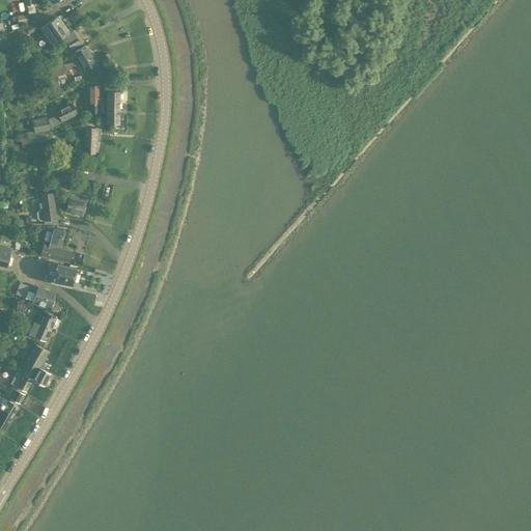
[(26,15),(17,16),(19,26),(28,24),(26,15)]
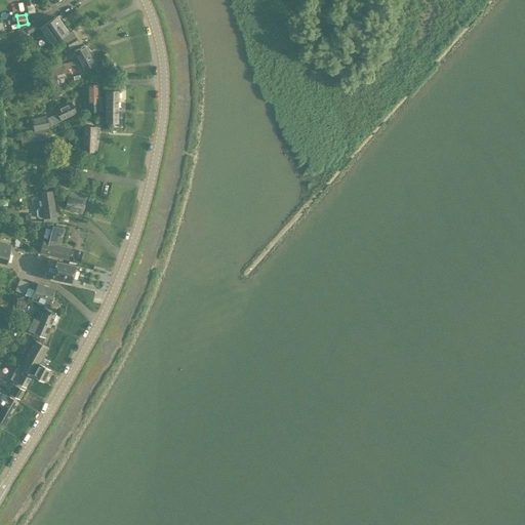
[(53,40),(64,33),(53,17),(40,27),(44,32),(47,30),(53,40)]
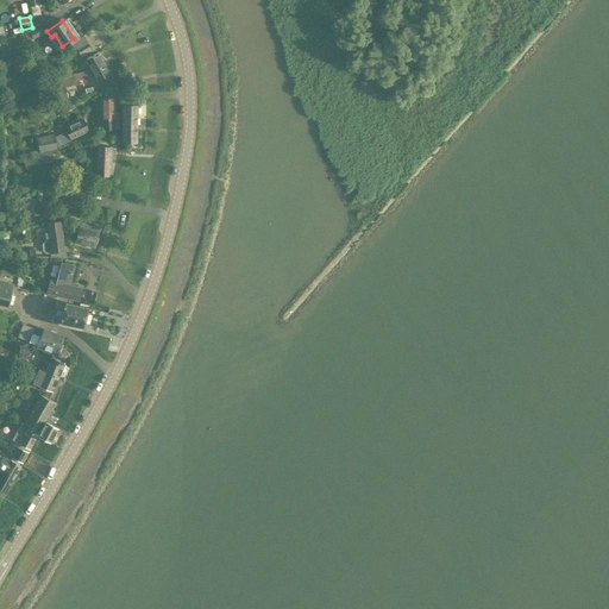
[(27,41),(32,38),(44,32),(42,26),(37,29),(36,27),(29,31),(30,33),(25,35),(27,41)]
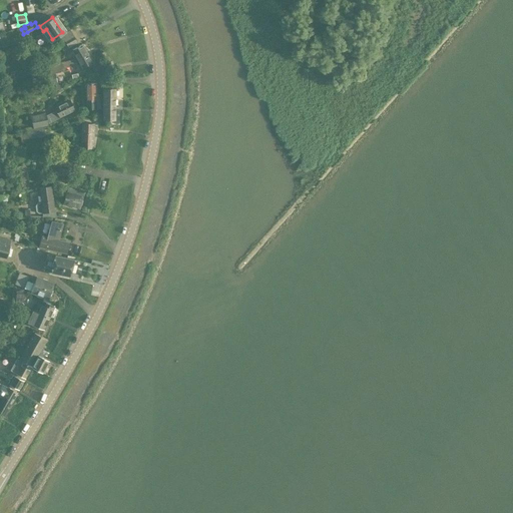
[(77,42),(76,41),(69,31),(64,33),(58,37),(61,41),(63,39),(69,47),(77,42)]
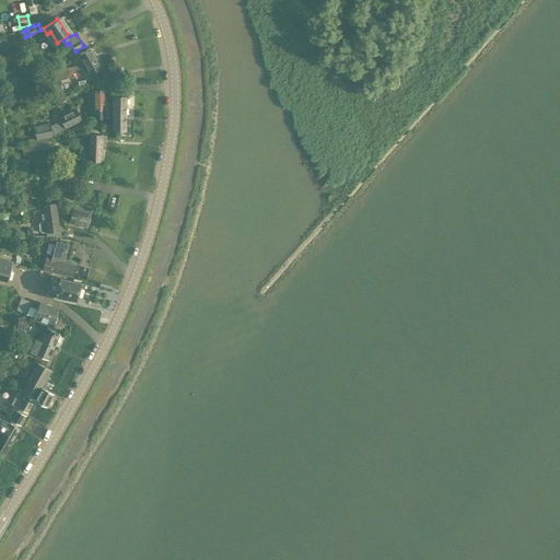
[(91,74),(101,69),(89,49),(80,55),(91,74)]
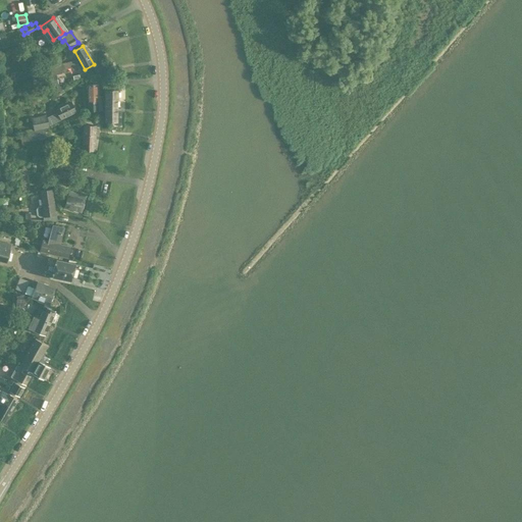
[(41,68),(40,68),(41,74),(68,67),(67,62),(63,63),(41,68)]
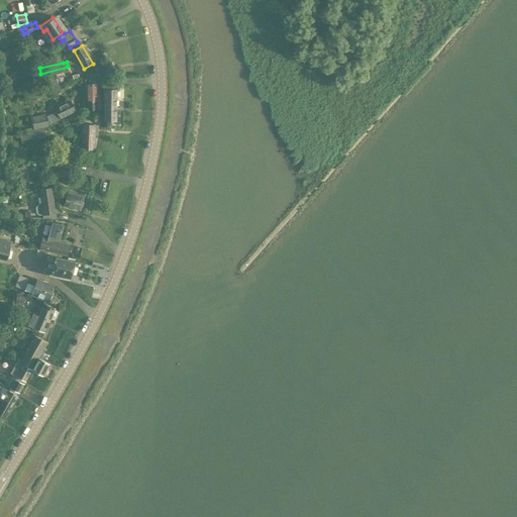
[(97,84),(87,84),(87,102),(97,102),(97,84)]
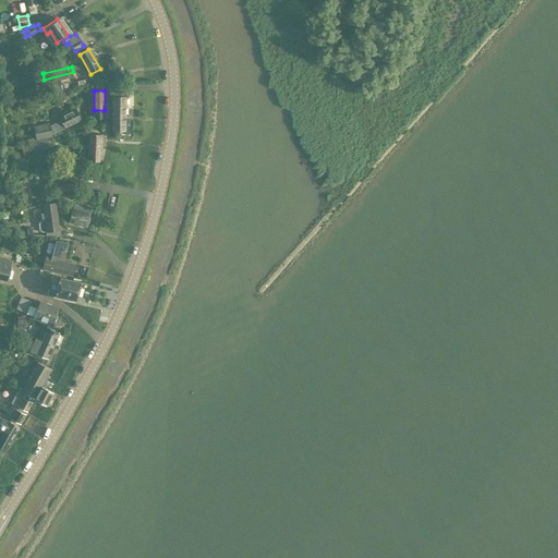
[(112,96),(112,113),(112,130),(124,130),(124,105),(125,105),(125,99),(124,99),(124,96),(112,96)]
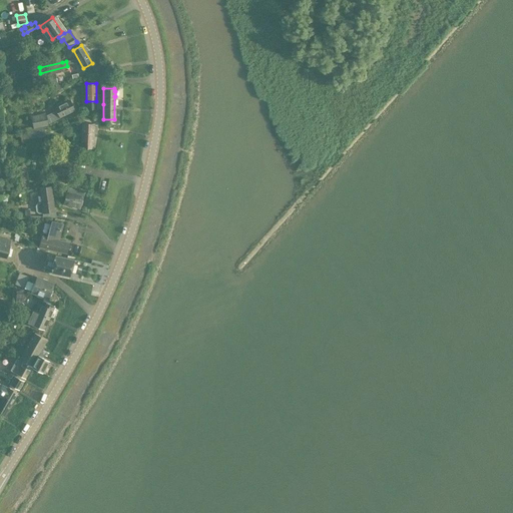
[(51,122),(50,121),(74,110),(70,100),(55,106),(57,110),(47,115),(45,115),(45,113),(30,116),(33,128),(48,125),(48,124),(51,122)]
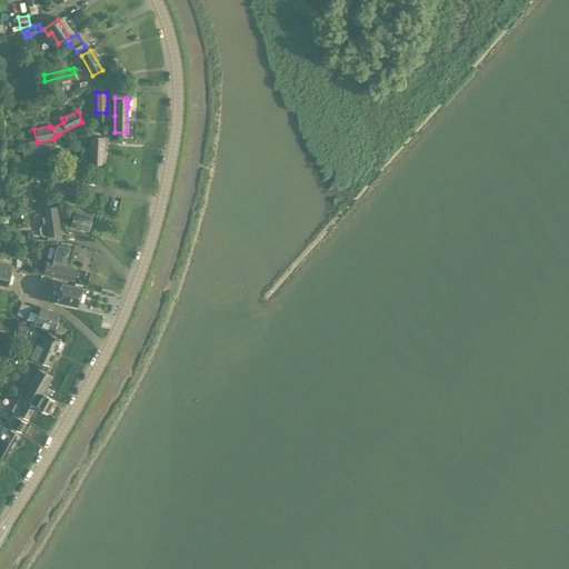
[(108,148),(108,141),(105,141),(105,137),(92,137),(91,165),(103,165),(105,148),(108,148)]
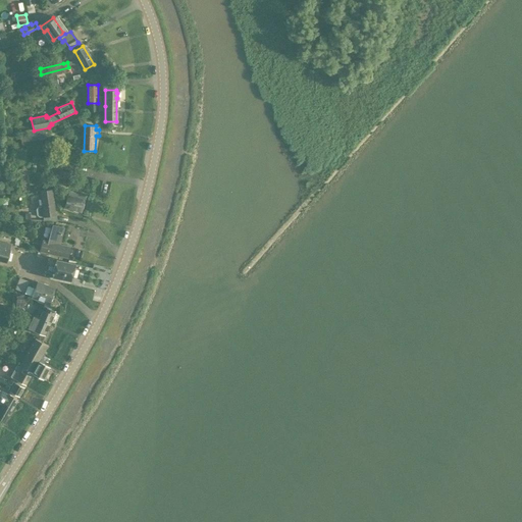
[(44,129),(32,132),(33,140),(46,137),(44,129)]
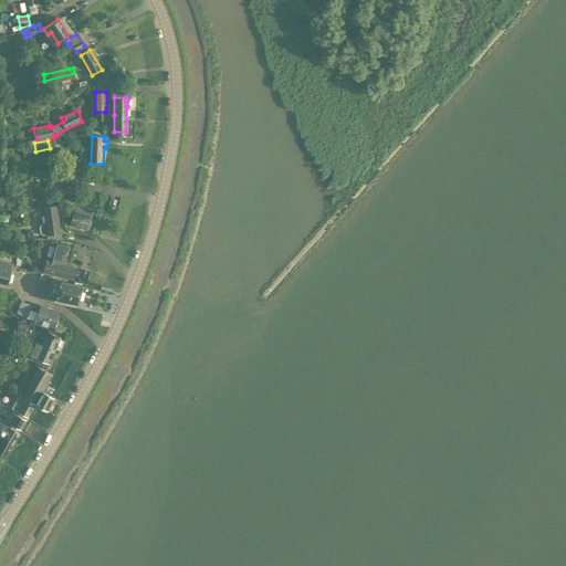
[(49,198),(48,188),(40,189),(41,199),(49,198)]
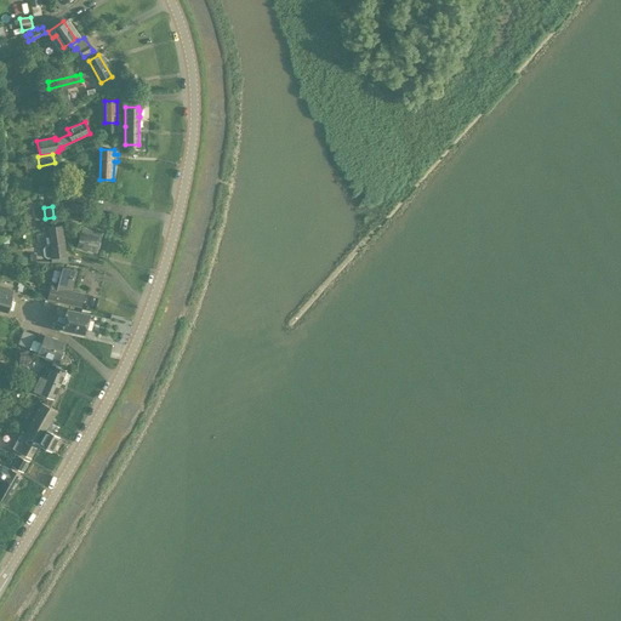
[(49,227),(50,245),(45,246),(43,250),(44,257),(46,258),(52,258),(66,256),(62,226),(49,227)]
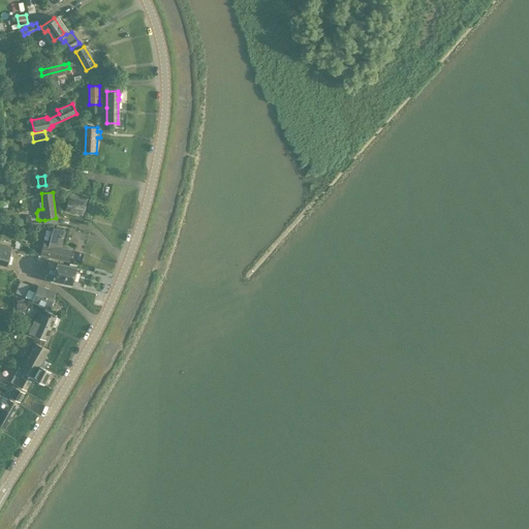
[(65,211),(82,215),(87,199),(69,194),(65,211)]
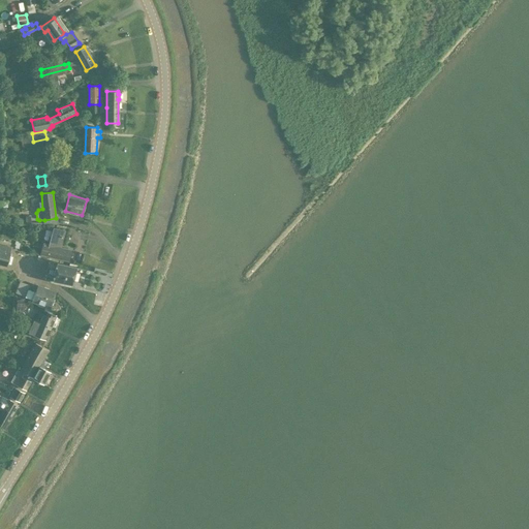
[(43,244),(42,248),(33,246),(34,253),(69,262),(72,250),(60,248),(63,231),(53,228),(50,246),(43,244)]
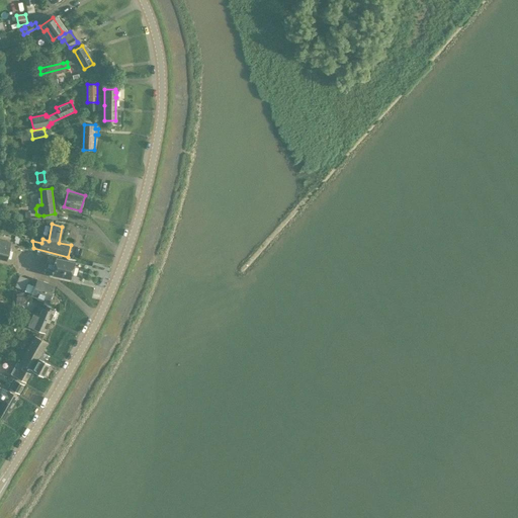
[(0,259),(6,261),(9,248),(0,246),(0,259)]
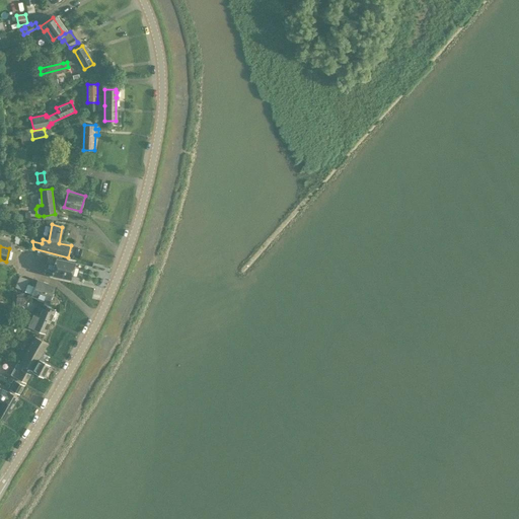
[(44,273),(70,280),(71,280),(75,263),(48,256),(44,273)]
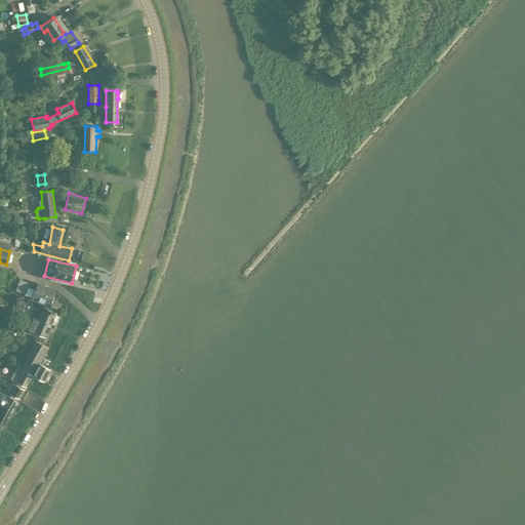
[(49,307),(55,291),(37,284),(32,299),(49,307)]
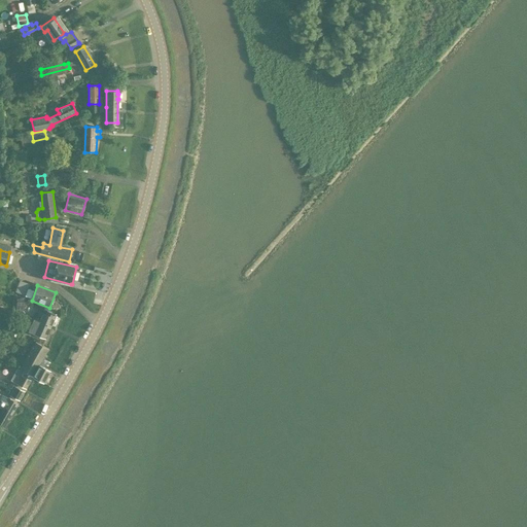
[(19,297),(14,307),(23,311),(27,302),(19,297)]
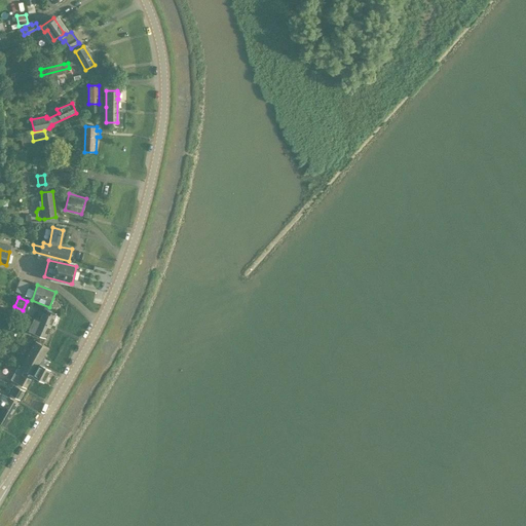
[(43,312),(39,322),(50,326),(55,314),(46,310),(45,313),(43,312)]
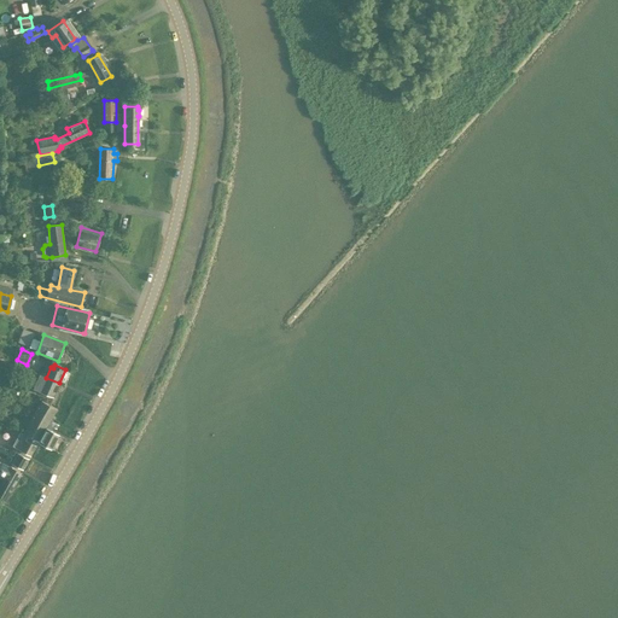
[(59,383),(46,378),(39,374),(33,389),(53,397),(59,383)]
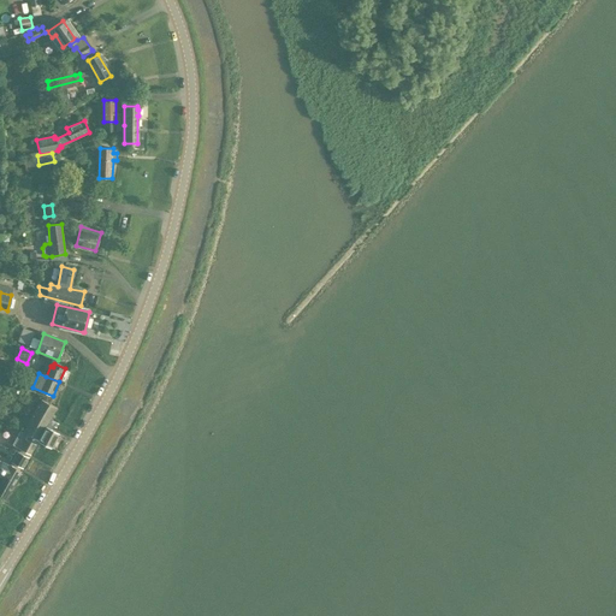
[(39,440),(46,427),(57,408),(41,400),(23,432),(39,440)]
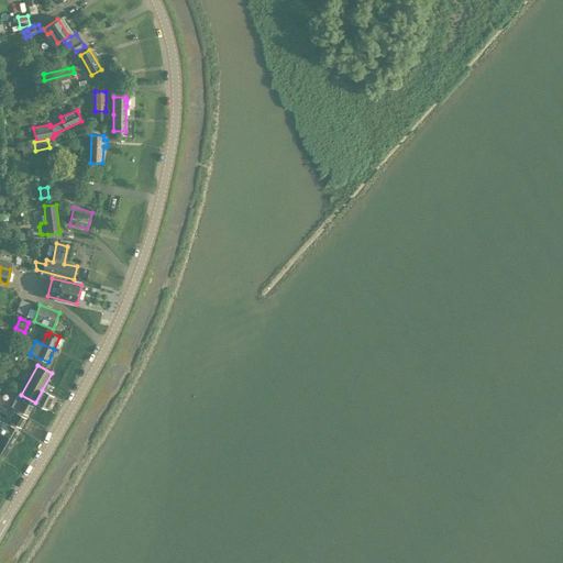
[(42,390),(35,403),(47,409),(54,397),(42,390)]
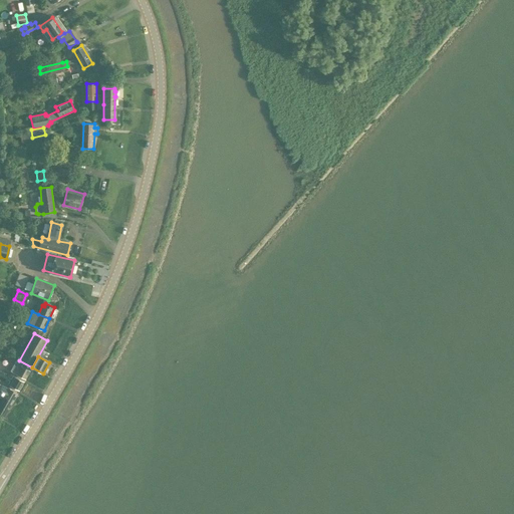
[(25,379),(31,368),(12,357),(5,368),(25,379)]
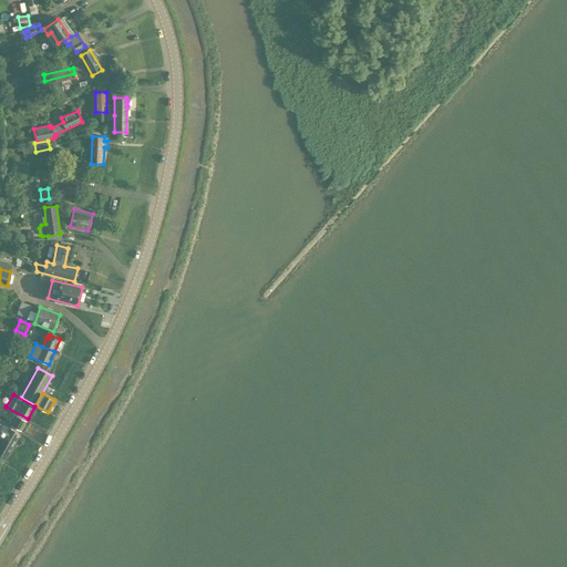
[(17,416),(11,425),(21,431),(27,422),(17,416)]
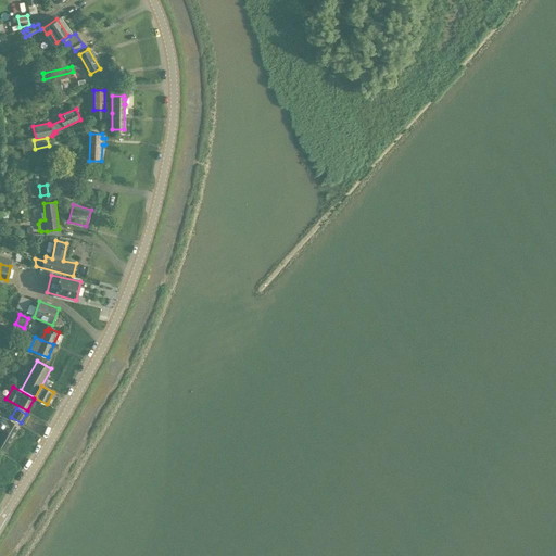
[(0,416),(9,421),(10,419),(11,417),(0,411),(0,416)]
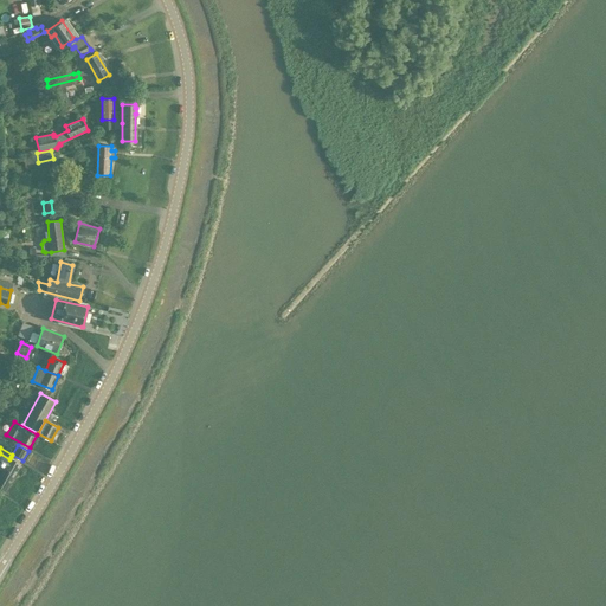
[(0,466),(14,476),(20,465),(15,463),(17,461),(11,457),(10,459),(8,459),(0,453),(0,466)]
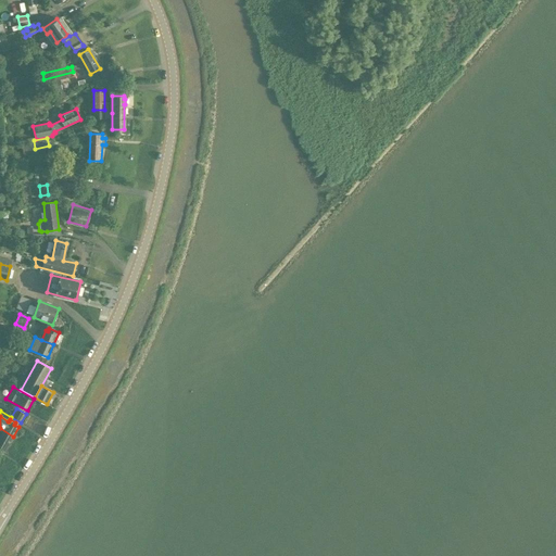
[(0,449),(4,451),(13,437),(0,428),(0,449)]
